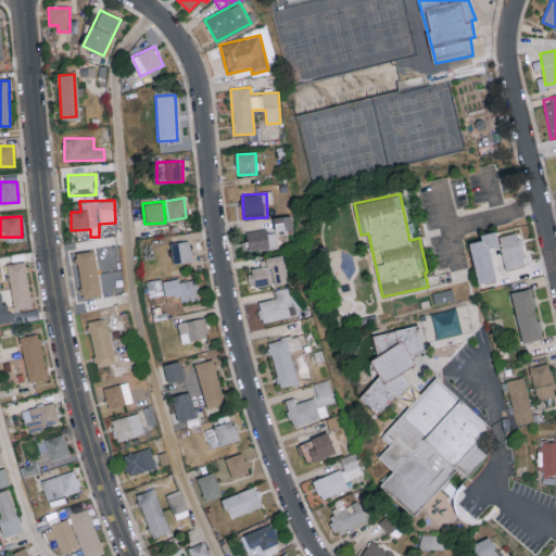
[(276,229),(247,231),(249,251),(278,248),(276,229)]
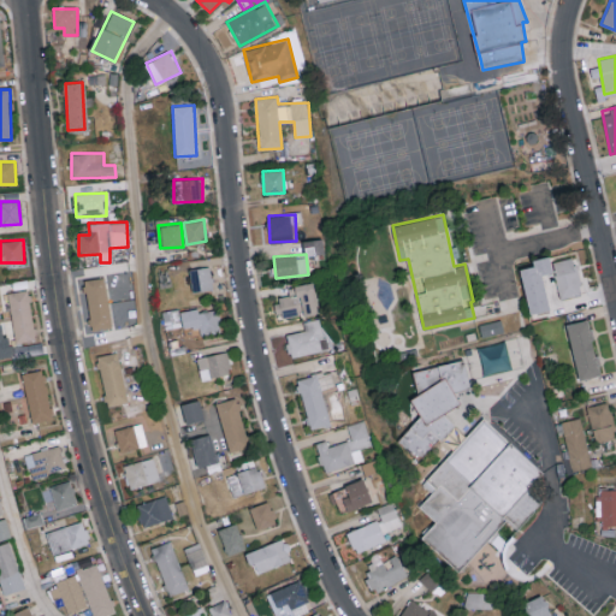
[(529,312),(549,307),(542,272),(552,270),(549,254),(532,258),(533,264),(520,266),(529,312)]
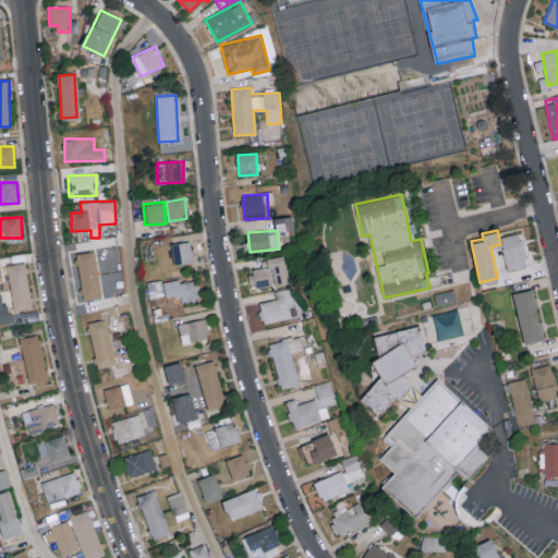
[(508,270),(526,266),(520,232),(500,235),(508,270)]
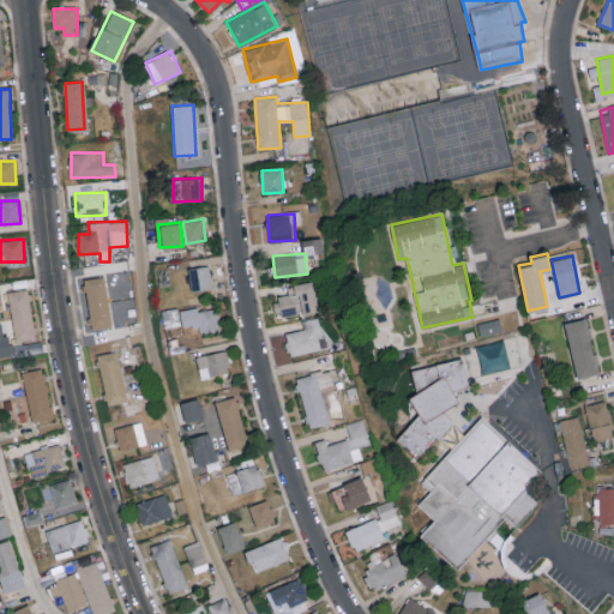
[(192,290),(212,287),(210,264),(188,268),(192,290)]
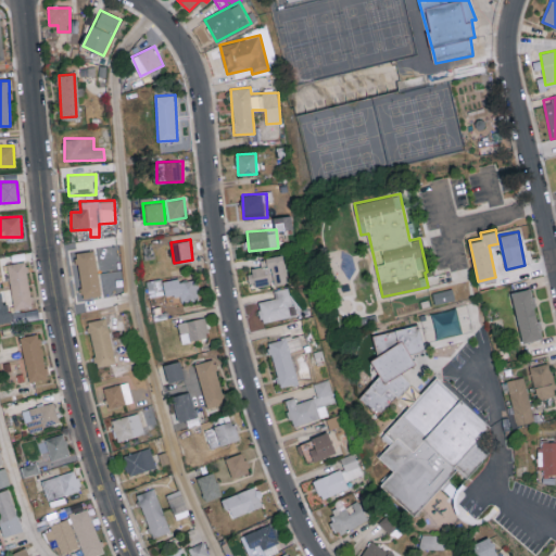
[(81,298),(100,295),(96,250),(77,251),(81,298)]
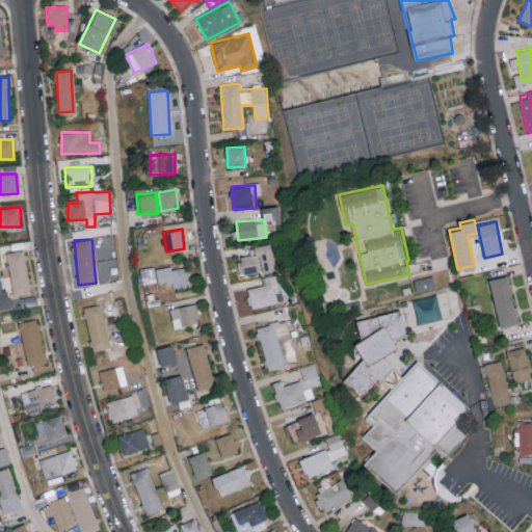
[(271,243),(248,246),(250,256),(236,259),(239,274),(261,270),(261,271),(275,268),(271,243)]
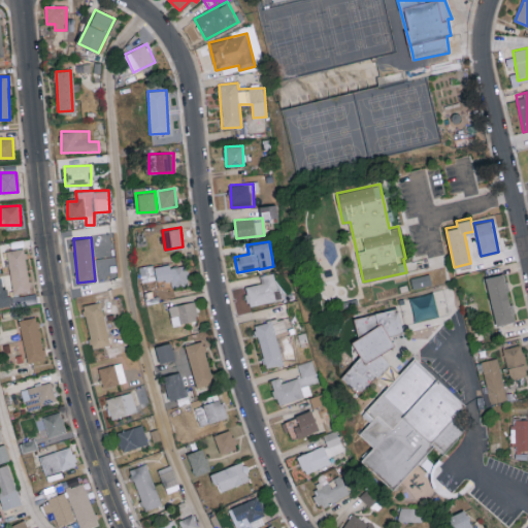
[(6,250),(13,294),(31,291),(24,248),(6,250)]
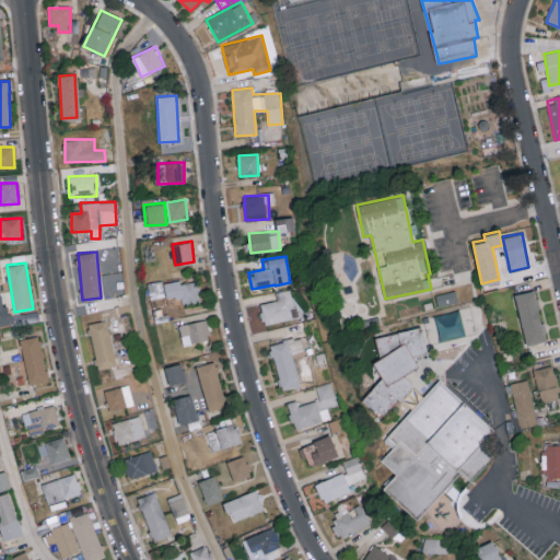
[(148,282),(150,298),(164,295),(162,280),(148,282)]
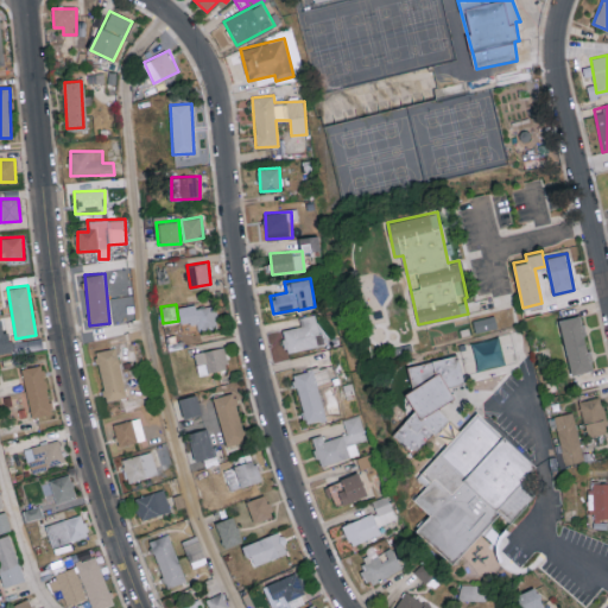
[(217,327),(214,304),(194,308),(197,330),(217,327)]
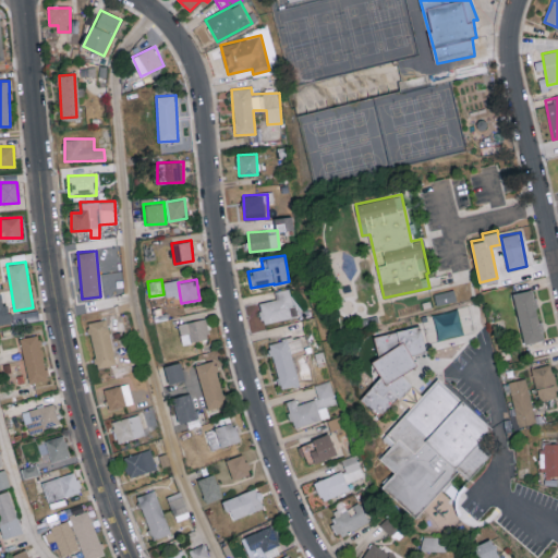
[(275,291),(276,299),(258,302),(263,323),(298,316),(292,288),(275,291)]
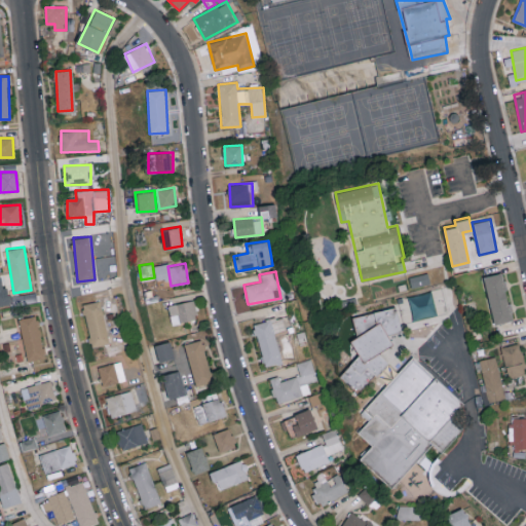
[(494,323),(513,318),(502,271),(483,275),(494,323)]
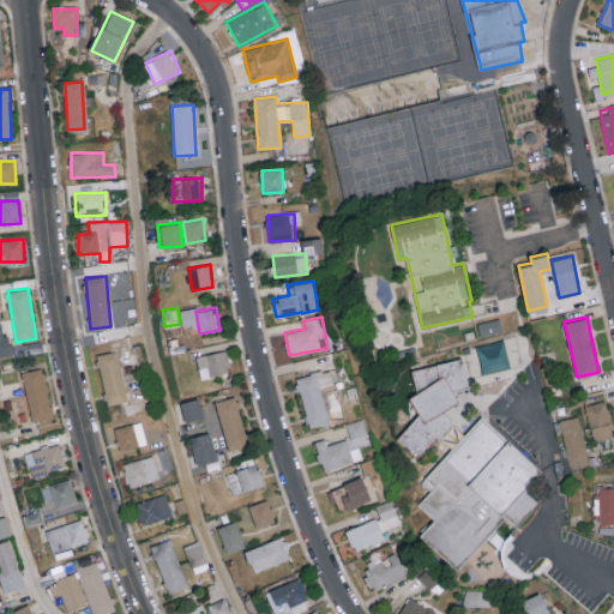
[(501,330),(499,318),(477,321),(481,335),(501,330)]
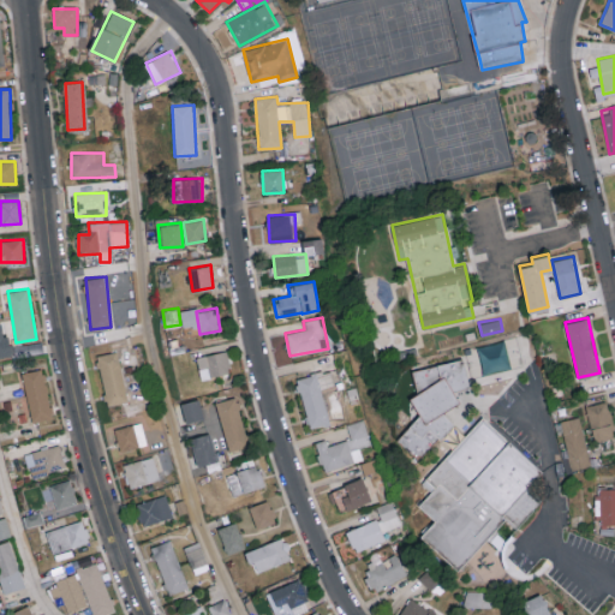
[(127,401),(118,351),(97,354),(107,405),(127,401)]
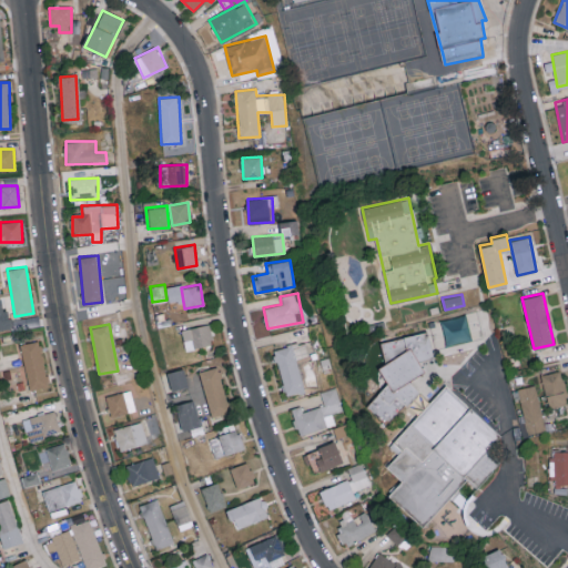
[(213,345),(210,324),(182,327),(185,348),(213,345)]
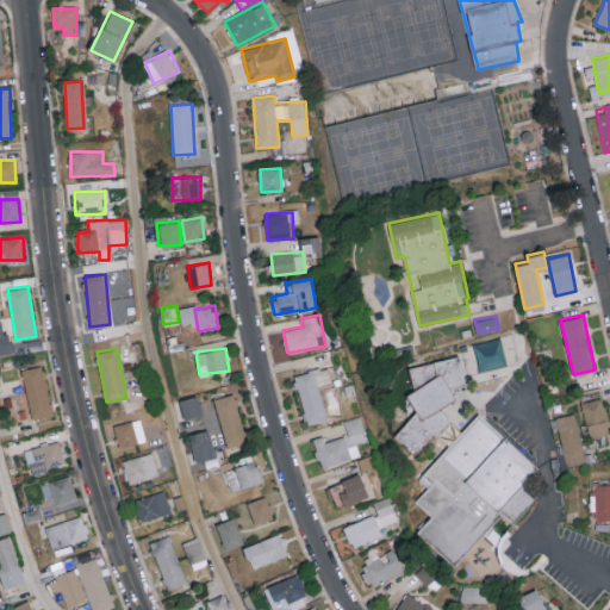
[(409,367),(414,387),(409,392),(414,412),(394,435),(416,453),(431,435),(439,434),(452,419),(441,410),(454,397),(452,387),(466,384),(460,355),(409,367)]
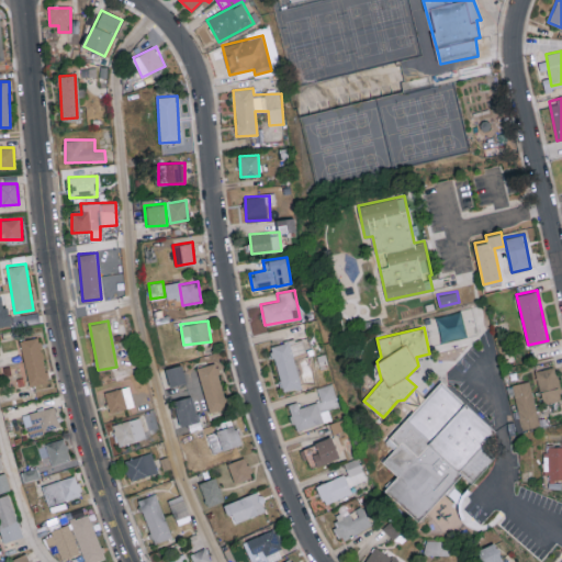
[(19,340),(31,385),(48,381),(37,336),(19,340)]
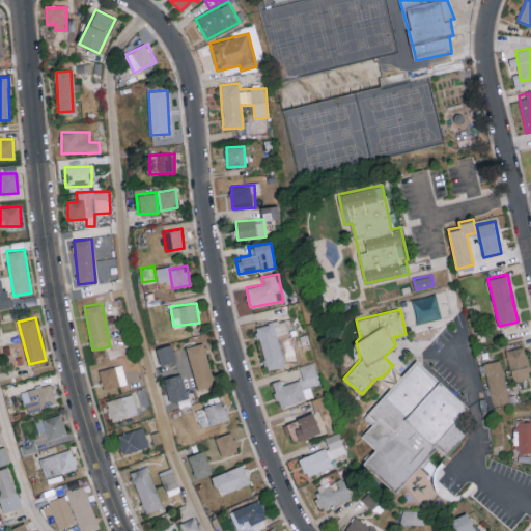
[(256,327),(268,369),(285,365),(274,322),(256,327)]
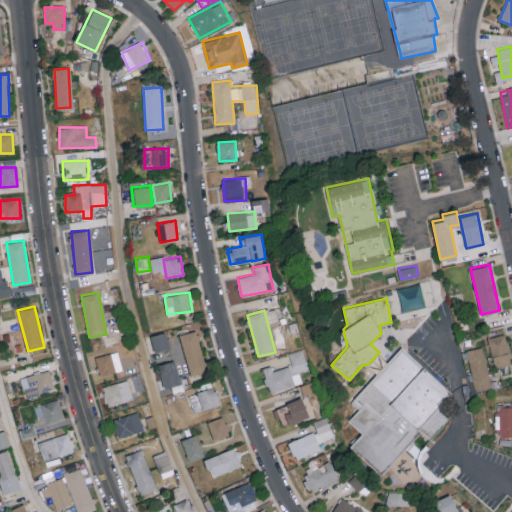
[(190,375),(207,371),(196,329),(179,334),(190,375)]
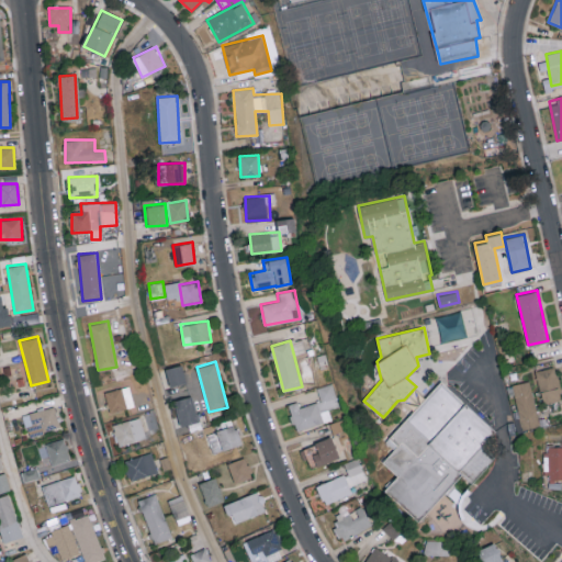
[(187,381),(181,363),(165,367),(169,385),(187,381)]
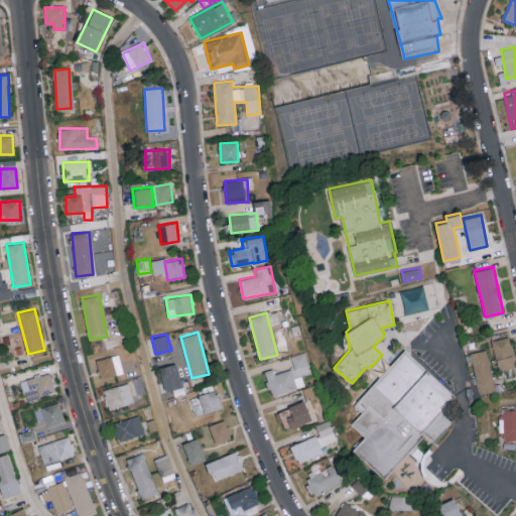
[(499,371),(515,366),(515,364),(509,336),(492,340),(499,371)]
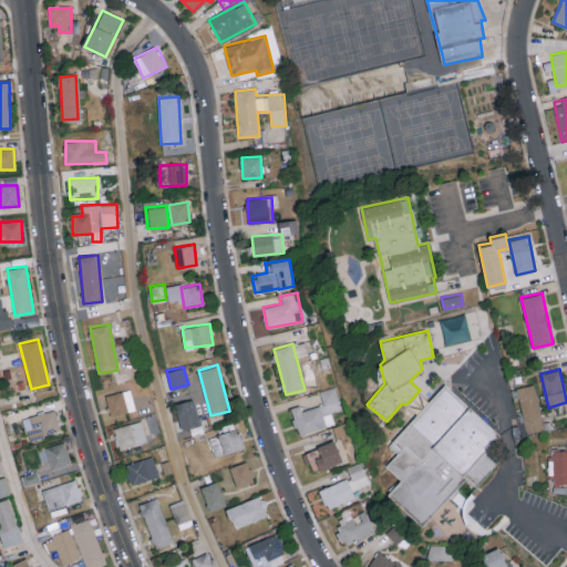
[(545,429),(534,383),(516,388),(527,433),(545,429)]
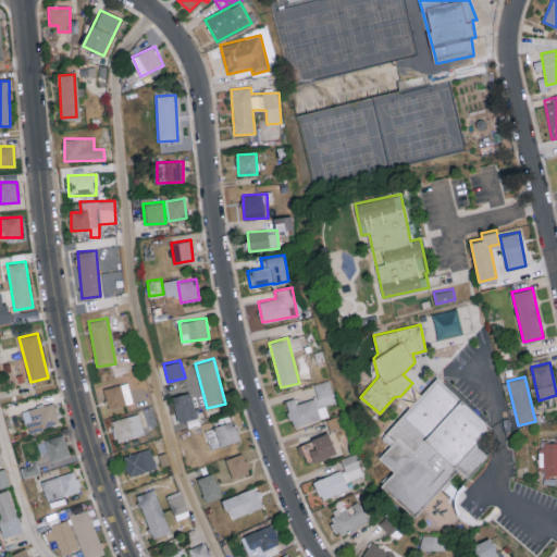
[(336,403),(330,379),(313,384),(318,397),(297,403),(295,397),(285,400),(293,426),(329,417),(326,405),(336,403)]
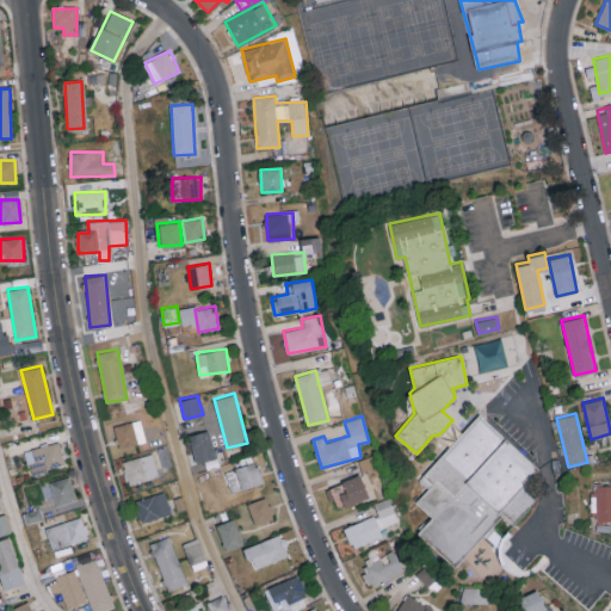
[(146,440),(140,419),(113,426),(119,448),(146,440)]
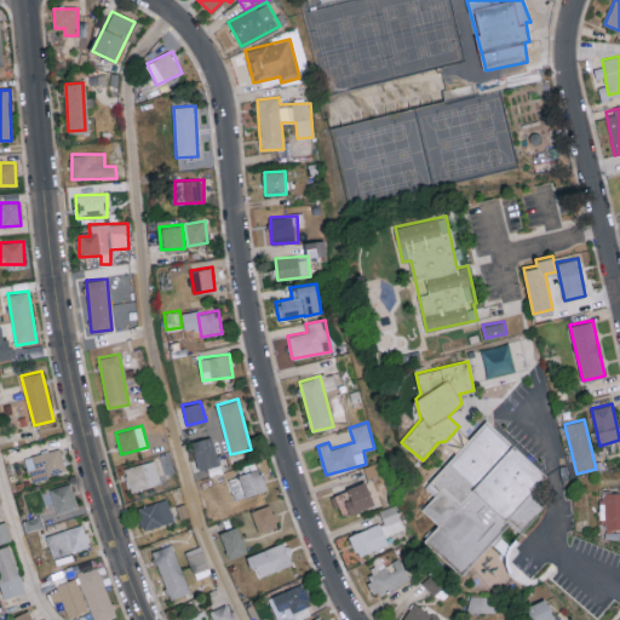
[(430,544),(443,528),(426,512),(440,497),(430,489),(489,425),(550,480),(538,493),(552,505),(524,535),(514,526),(466,579),(430,544)]
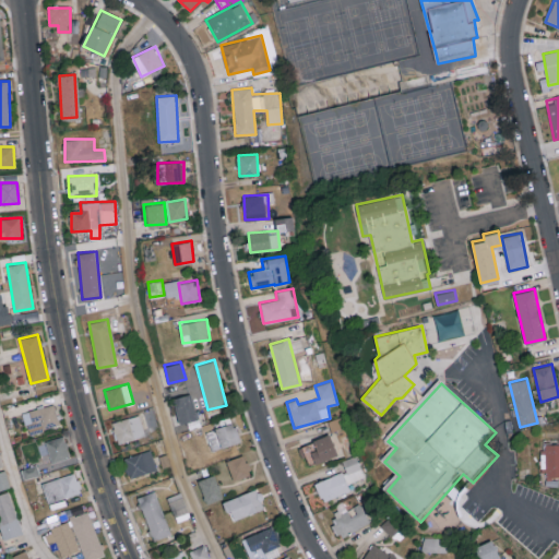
[(179,424),(198,418),(191,392),(171,397),(179,424)]
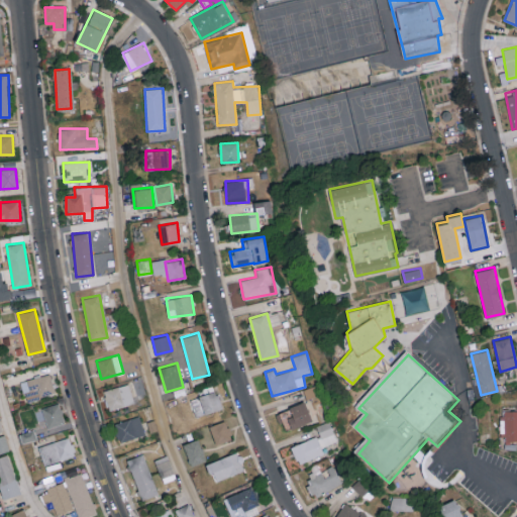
[(21,380),(25,400),(55,395),(50,374),(21,380)]
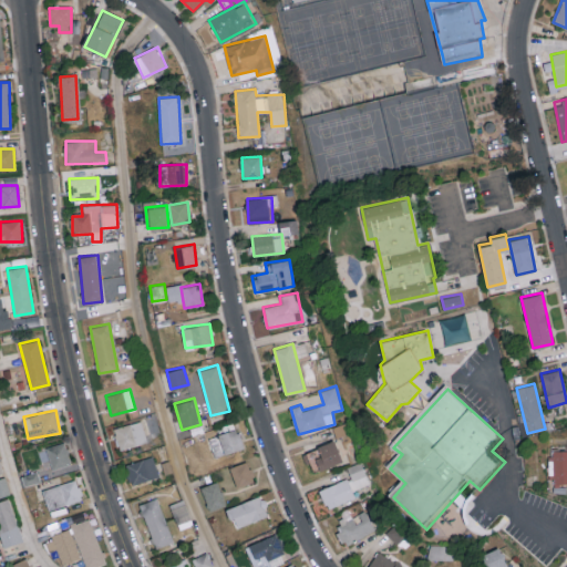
[(114,426),(119,447),(146,443),(143,422),(114,426)]
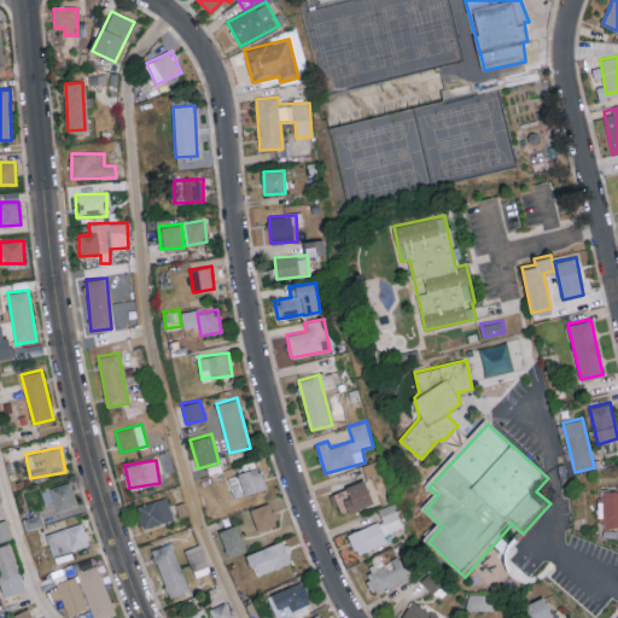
[(234,497),(266,488),(260,466),(227,476),(234,497)]
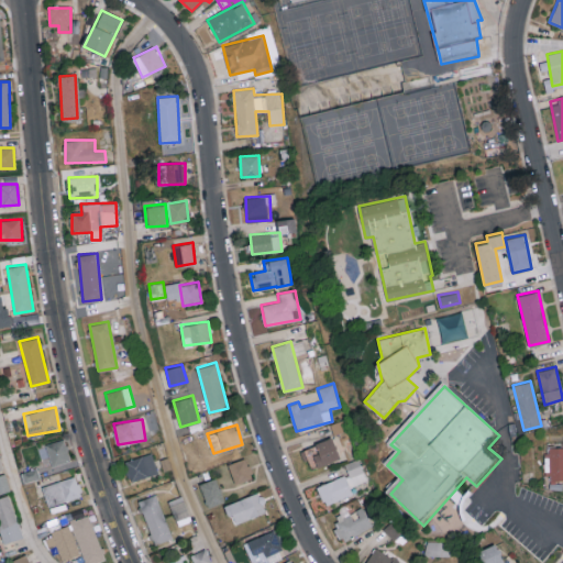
[(308,445),(315,466),(340,457),(332,437),(308,445)]
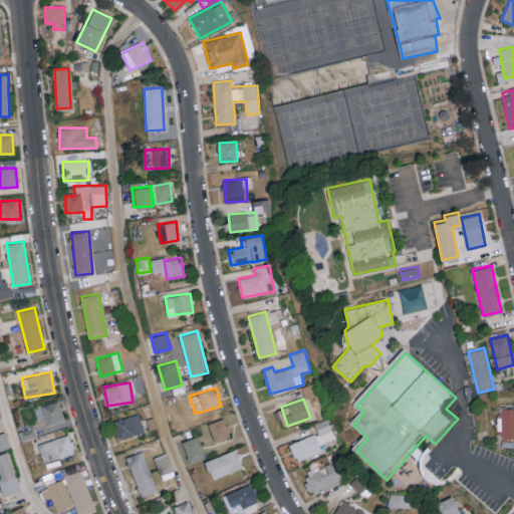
[(48,426),(64,420),(58,400),(41,406),(48,426)]
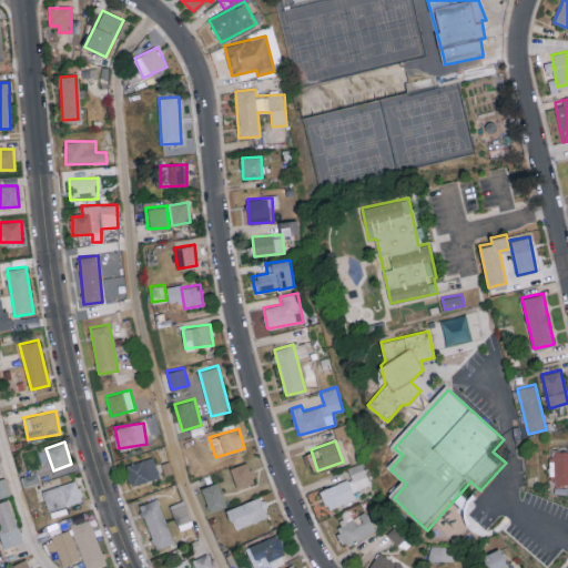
[(567,449),(551,450),(551,484),(567,484),(567,449)]
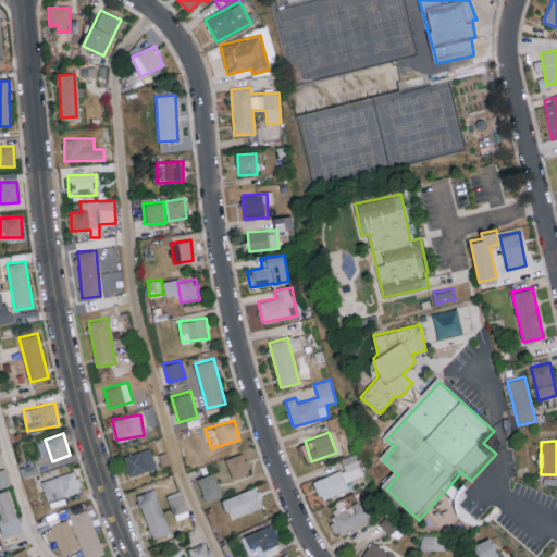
[(123,454),(127,474),(156,469),(151,448),(123,454)]
